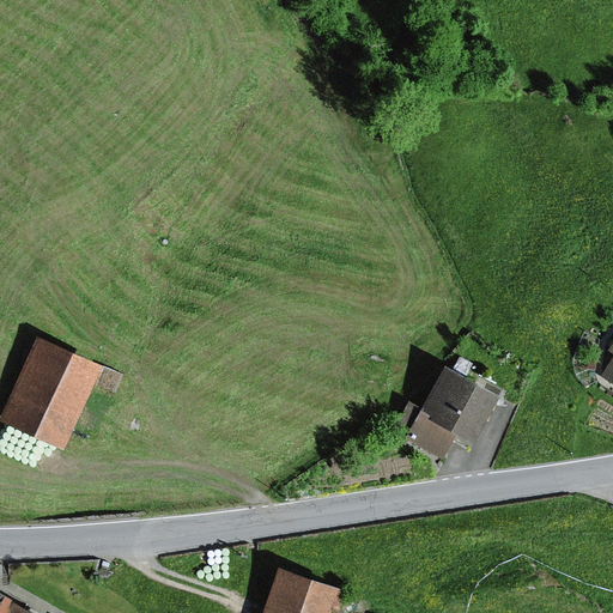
[(99,369),(35,340),(0,419),(0,424),(62,453),(99,369)]
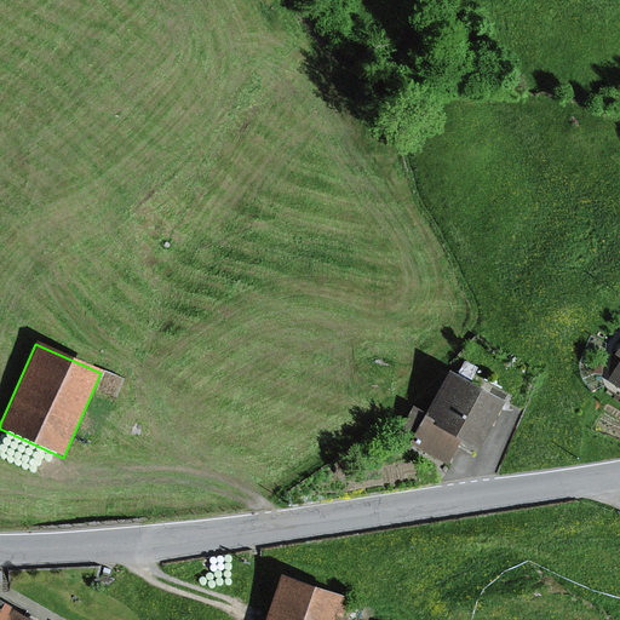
[(619,360),(619,362),(608,383),(619,390),(619,349),(615,357),(619,360)]
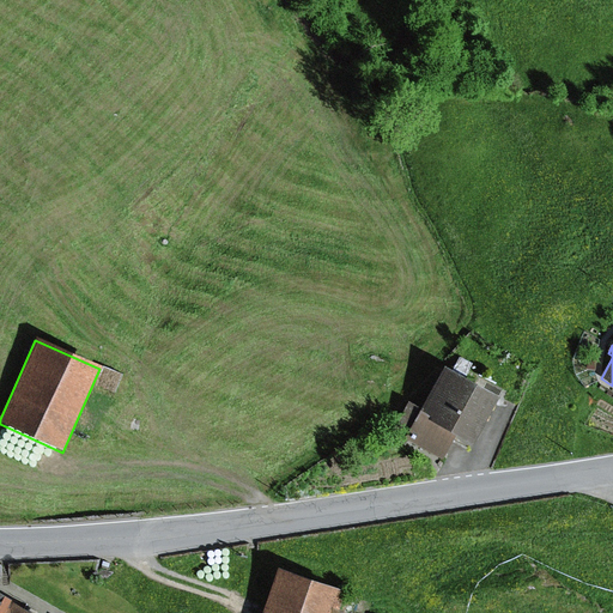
[(404,447),(406,442),(441,461),(454,438),(472,448),(498,401),(443,370),(420,410),(407,402),(387,438),(404,447)]
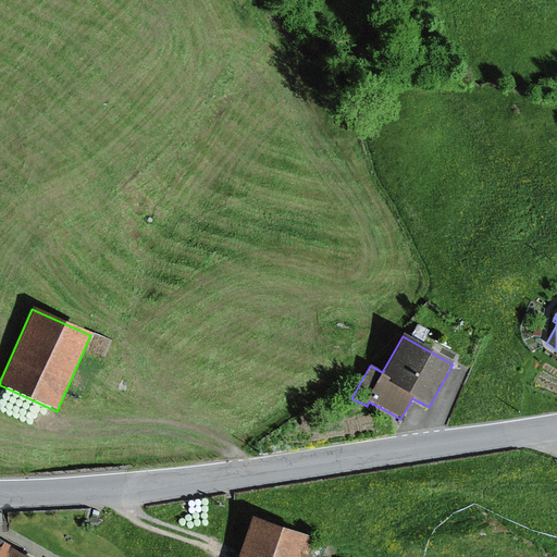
[(313,540),(251,518),(237,556),(299,556),(301,554),(308,556),(313,540)]
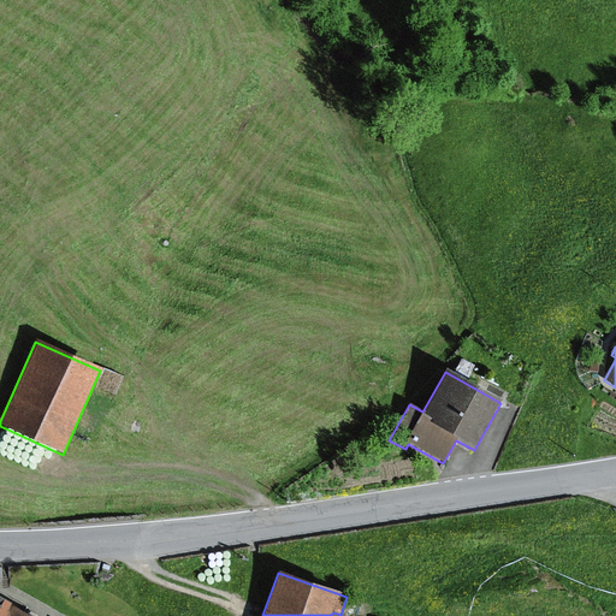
[(25,615),(0,602),(0,615),(25,615)]
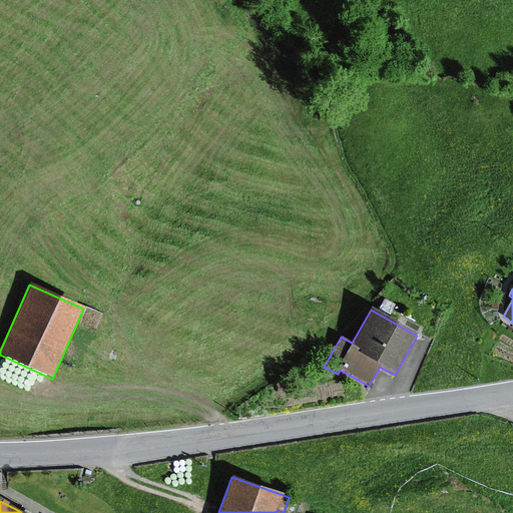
All buildings are outlined.
